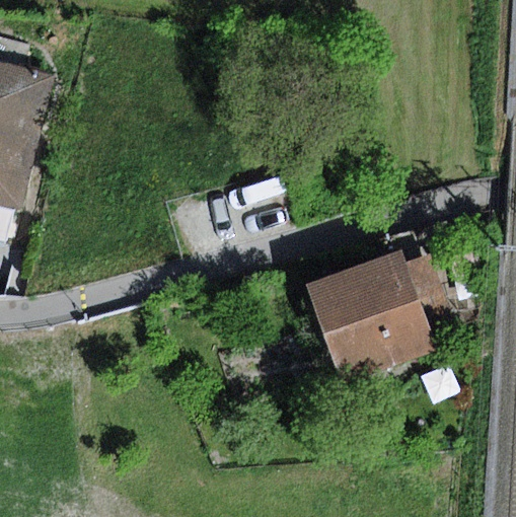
[(0,61),(25,68),(34,33),(0,25),(0,61)]
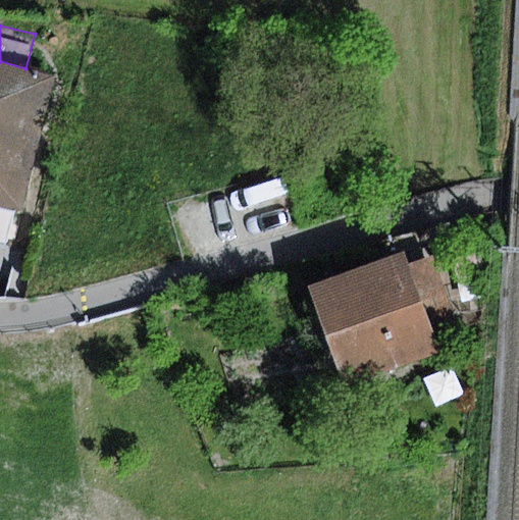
[(26,68),(0,61),(0,205),(9,208),(21,210),(55,75),(26,68)]
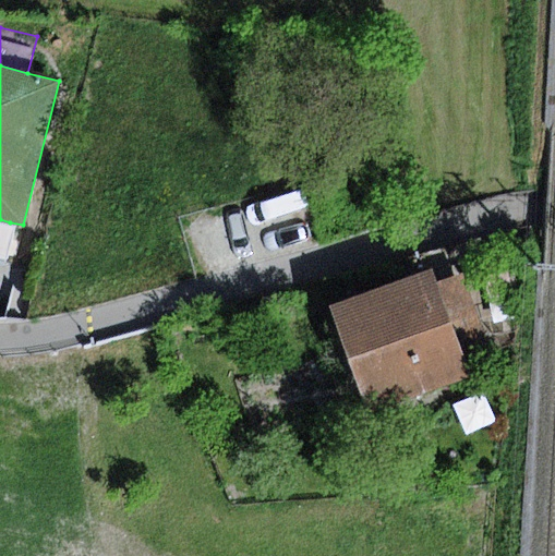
[(10,222),(0,219),(0,257),(10,222)]
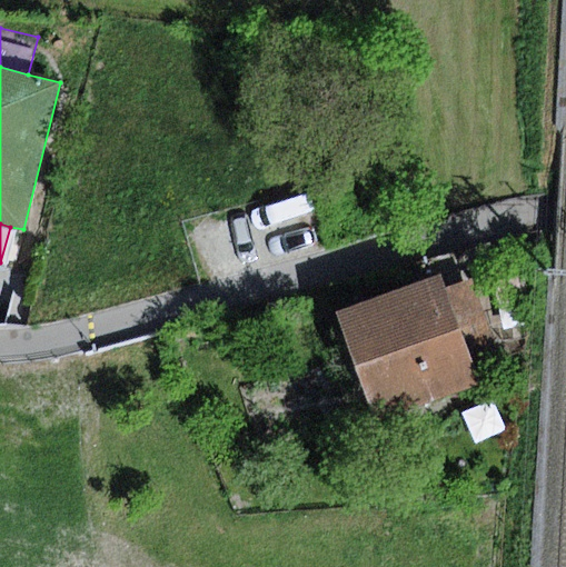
[(437,274),(334,311),(373,419),(476,381),(472,368),(442,287),(437,274)]
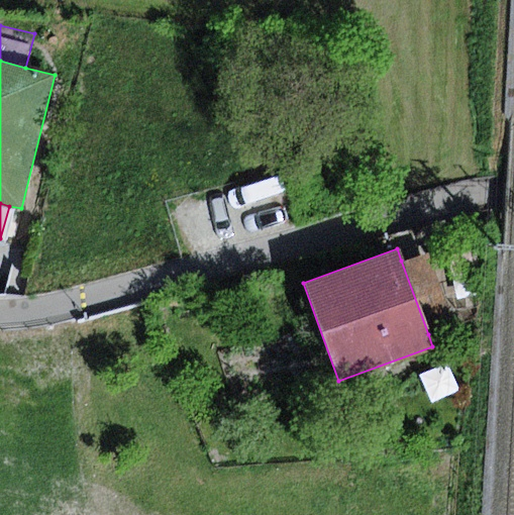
[(427,250),(401,261),(428,334),(454,324),(427,250)]
